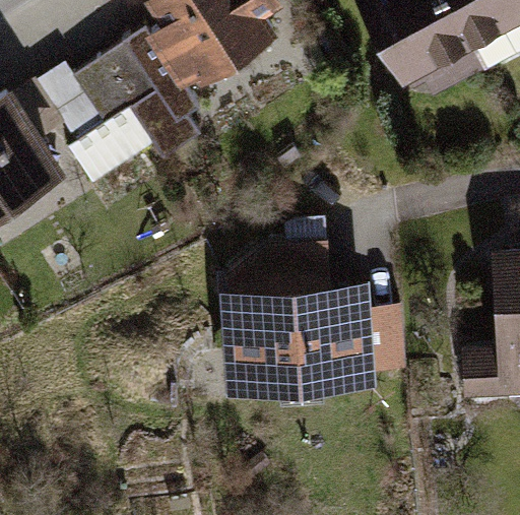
[(277,43),(253,0),(150,0),(137,8),(186,94),(277,43)]
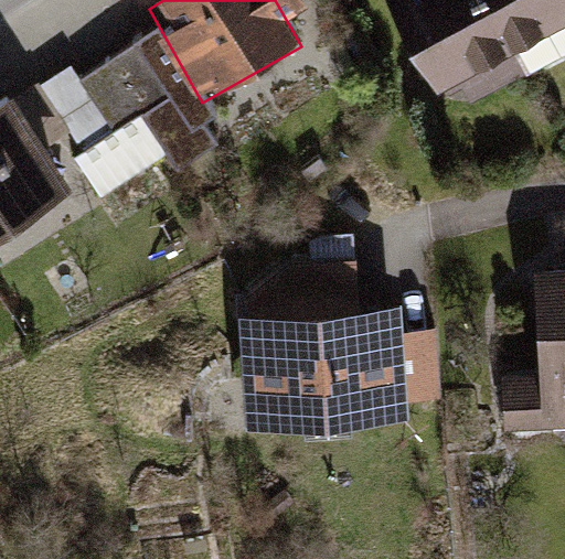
[(363,0),(430,127),(518,81),(475,0),(363,0)]
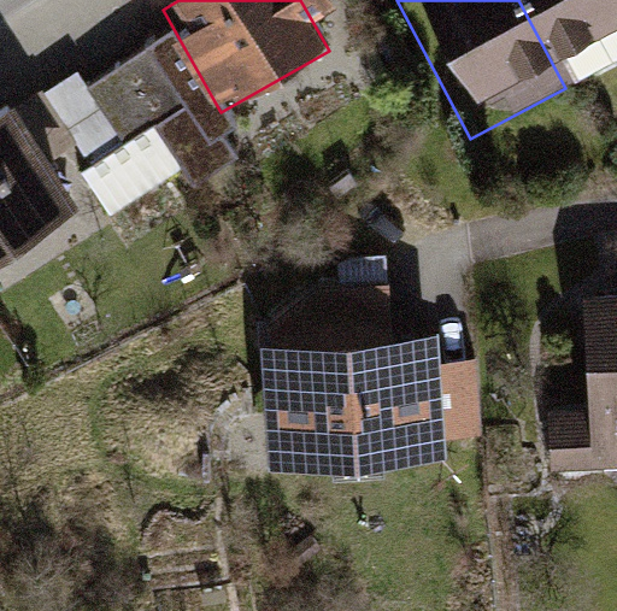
[(616,0),(518,0),(565,88),(616,62),(616,0)]
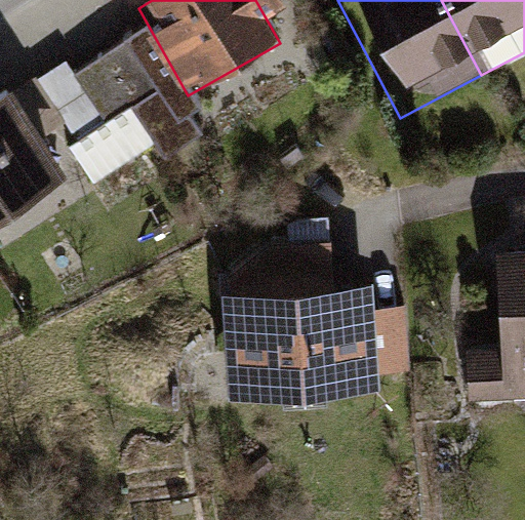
[(0,258),(83,204),(8,89),(0,94),(0,258)]
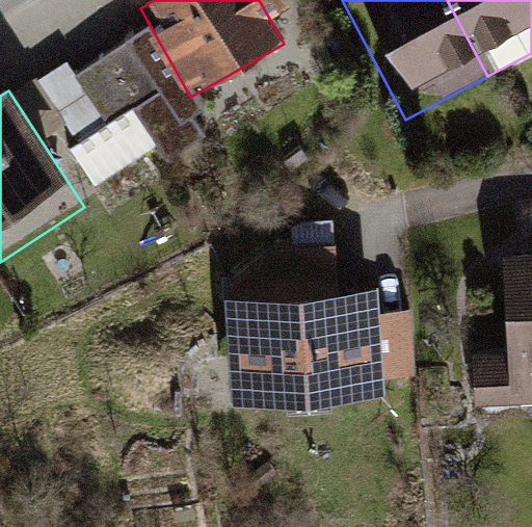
[(78,142),(102,181),(158,146),(134,108),(78,142)]
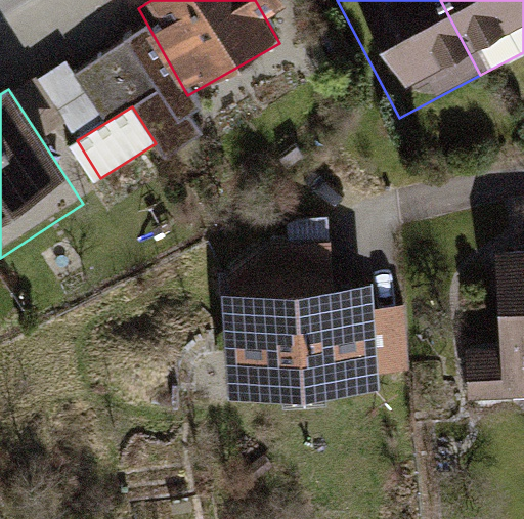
[(220,247),(222,275),(229,397),(379,388),(378,374),(409,372),(405,306),(375,307),(373,279),(333,282),(330,241),(267,245),(220,247)]
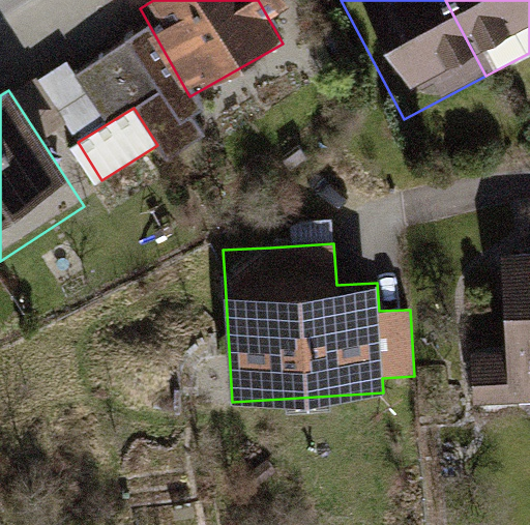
[(529,403),(529,245),(501,248),(505,353),(470,354),(472,406),(529,403)]
